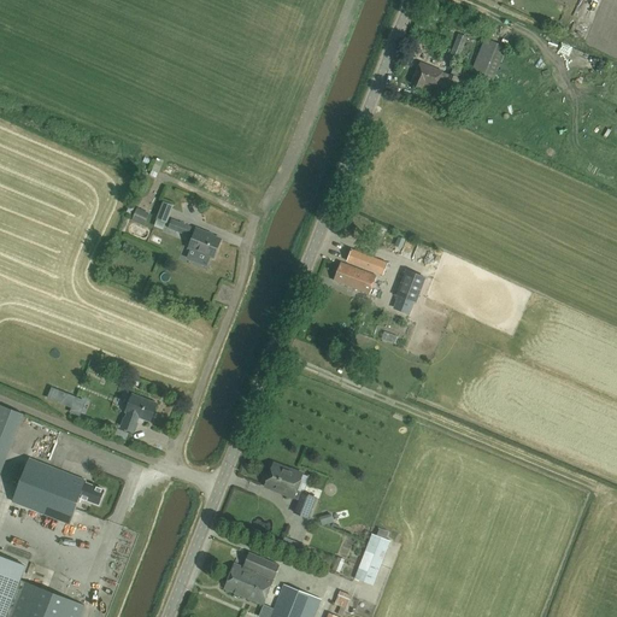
[(501,39),(507,42),(513,33),(507,29),(501,39)]
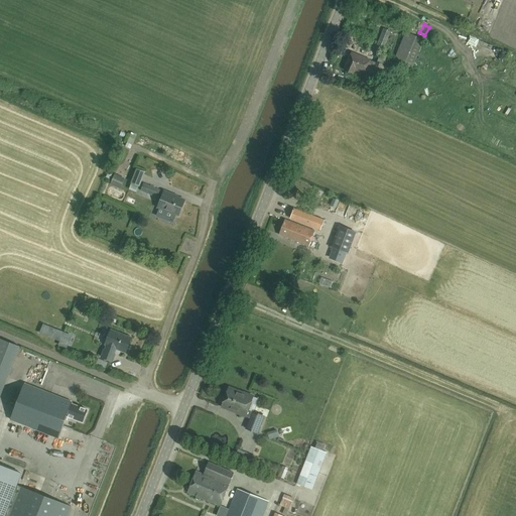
[(390,31),(383,28),(373,53),(379,55),(380,51),(382,51),(390,31)]
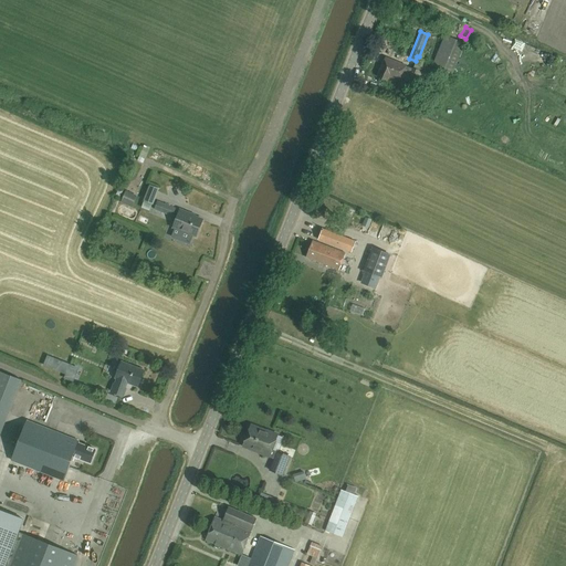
[(464,43),(444,35),(431,67),(438,70),(436,73),(449,79),(464,43)]
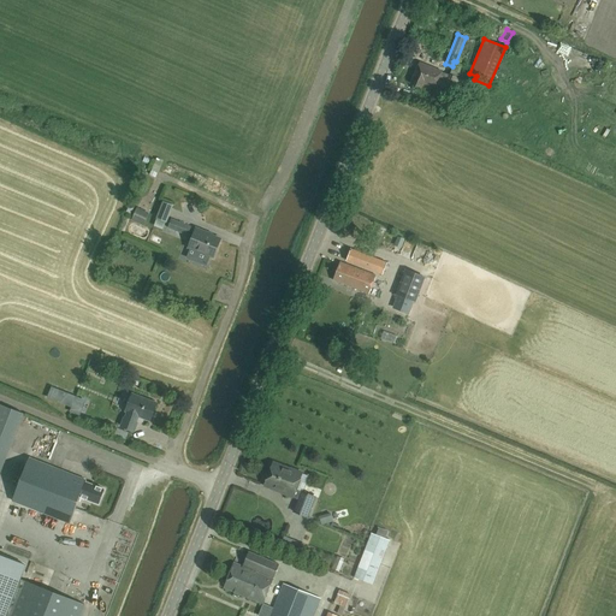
[(442,71),(419,63),(410,84),(421,88),(424,84),(434,89),(436,87),(466,100),(468,93),(474,94),(478,84),(473,82),(475,76),(467,73),(468,71),(452,65),(449,75),(448,75),(440,72),(442,71)]
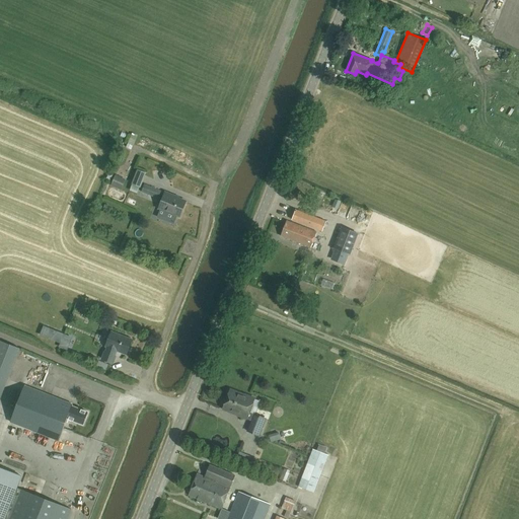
[(144,186),(146,169),(137,168),(135,184),(144,186)]
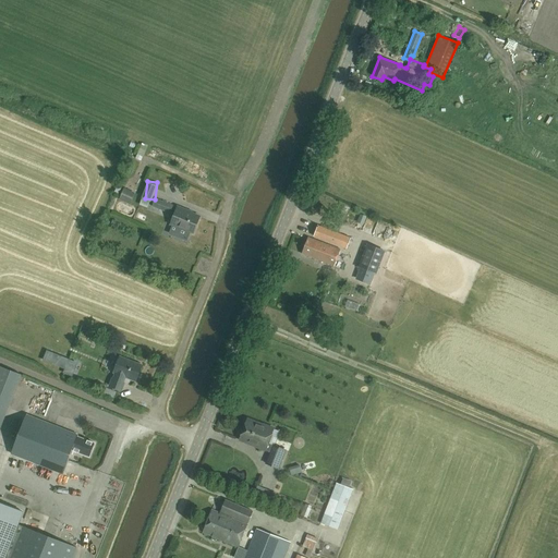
[(173,205),(160,201),(159,202),(155,201),(153,207),(170,214),(173,205)]
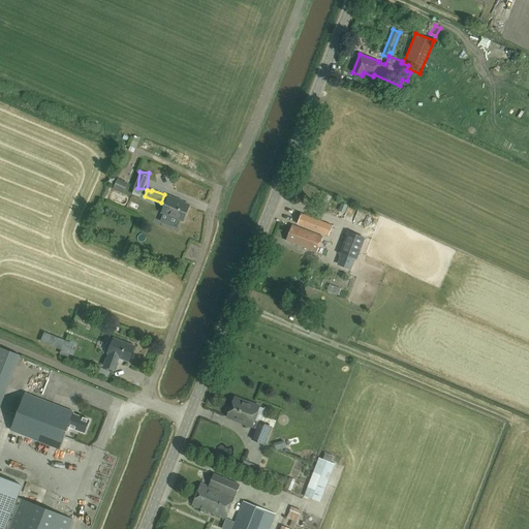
[(177,199),(168,196),(162,213),(183,221),(189,206),(177,200),(177,199)]
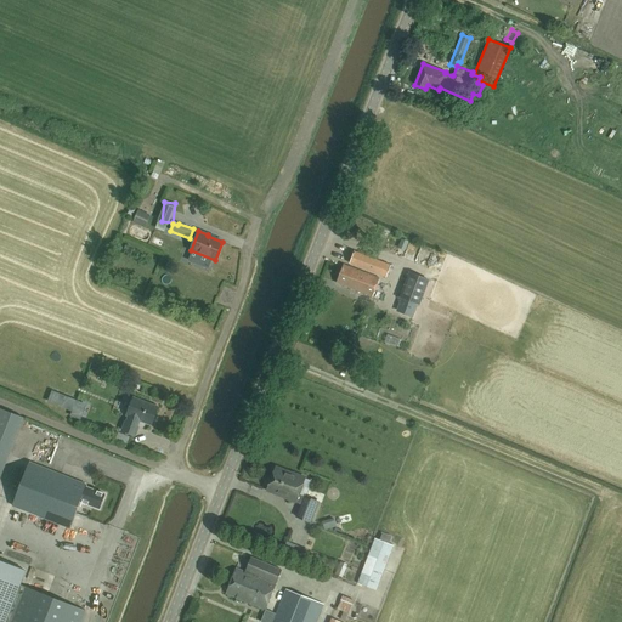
[(390,265),(354,249),(348,263),(384,278),(390,265)]
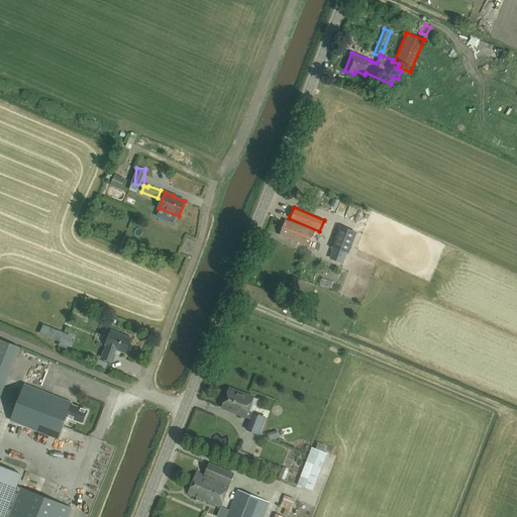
[(315,231),(285,220),(280,235),(310,246),(315,231)]
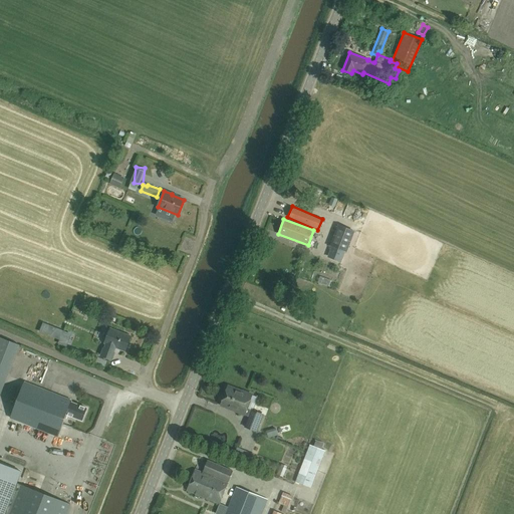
[(353,230),(336,225),(329,247),(345,252),(353,230)]
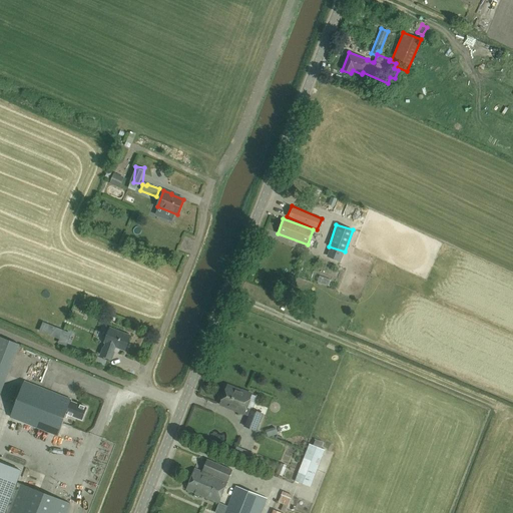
[(129,336),(110,329),(104,343),(106,344),(104,349),(103,349),(101,355),(111,359),(113,353),(112,352),(114,347),(124,350),(129,336)]
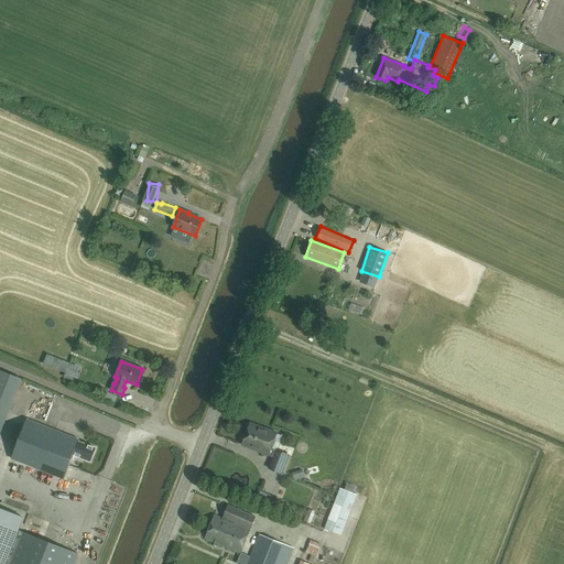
[(0,432),(22,379),(0,370),(0,432)]
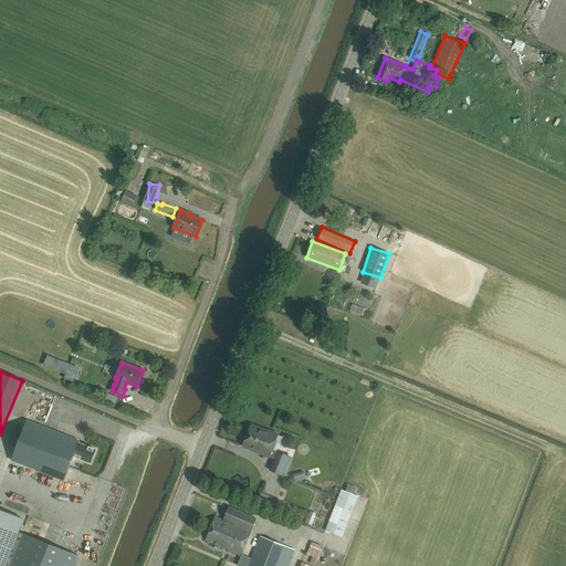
[(79,442),(27,421),(11,460),(63,481),(73,457),(91,463),(95,450),(79,443),(79,442)]
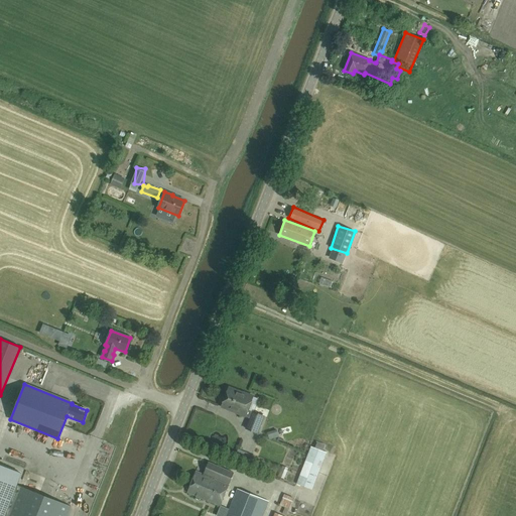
[(253,397),(229,387),(225,398),(223,399),(221,402),(222,405),(221,407),(250,418),(246,428),(257,433),(264,416),(252,412),(248,411),(253,397)]
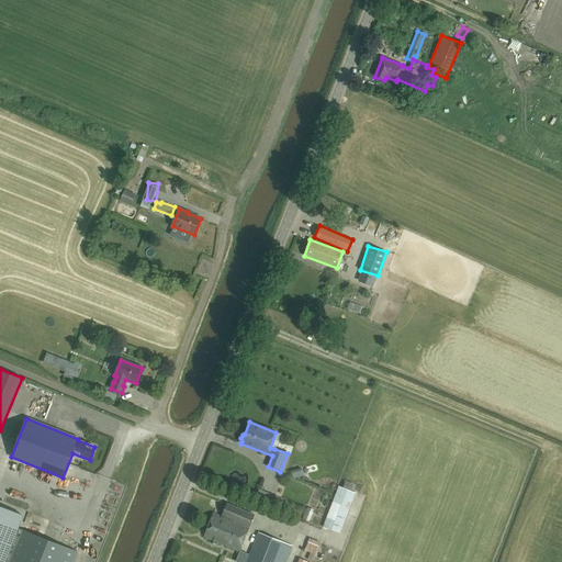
[(293,483),(306,480),(303,467),(289,470),(293,483)]
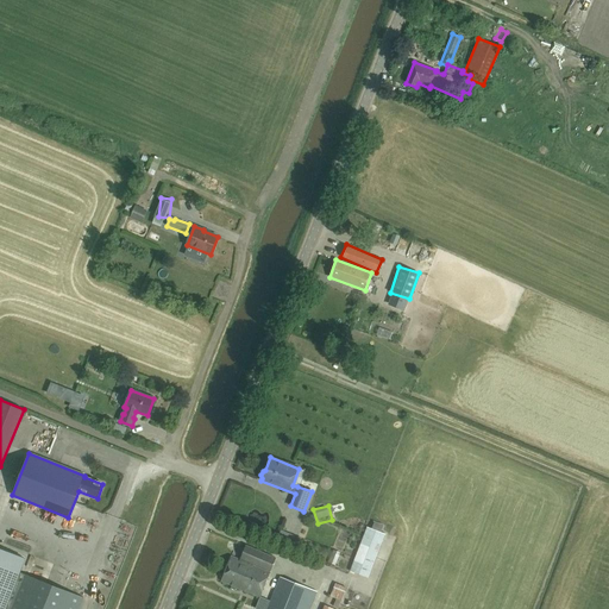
[(292,535),(300,518),(290,514),(282,531),(292,535)]
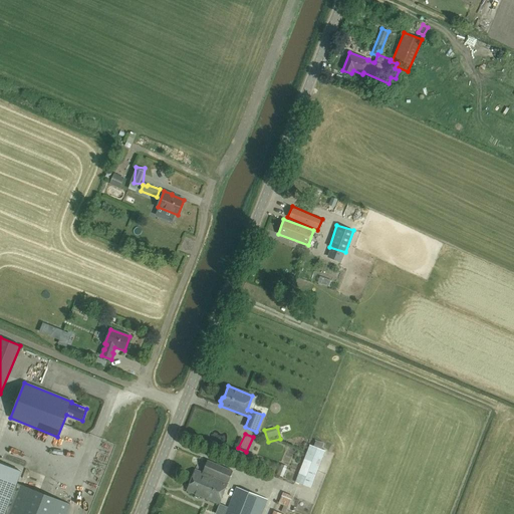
[(325,451),(309,445),(295,482),(311,488),(325,451)]
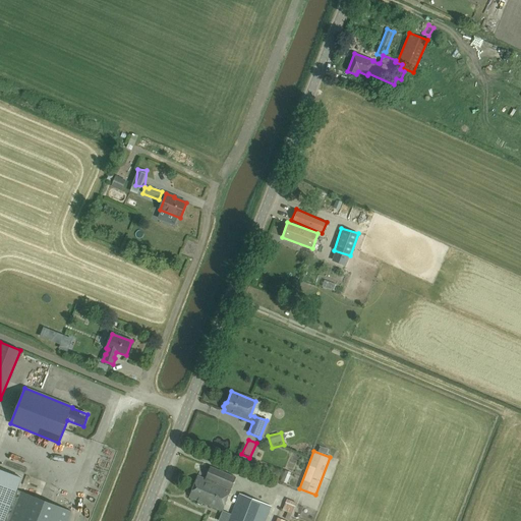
[(236,477),(211,467),(206,479),(197,476),(189,498),(222,511),(231,489),(216,483),(217,482),(231,488),(236,477)]
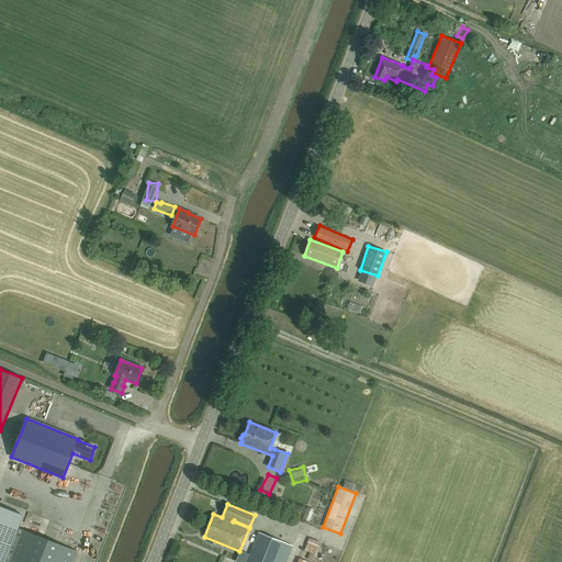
[(0,561),(6,561),(24,516),(0,506),(0,561)]
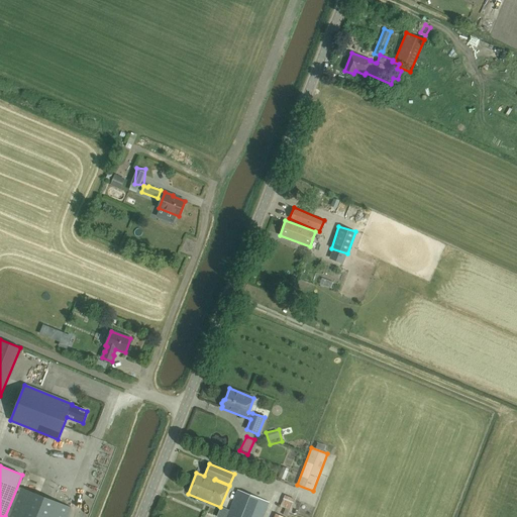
[(67,516),(71,508),(18,487),(6,516),(67,516)]
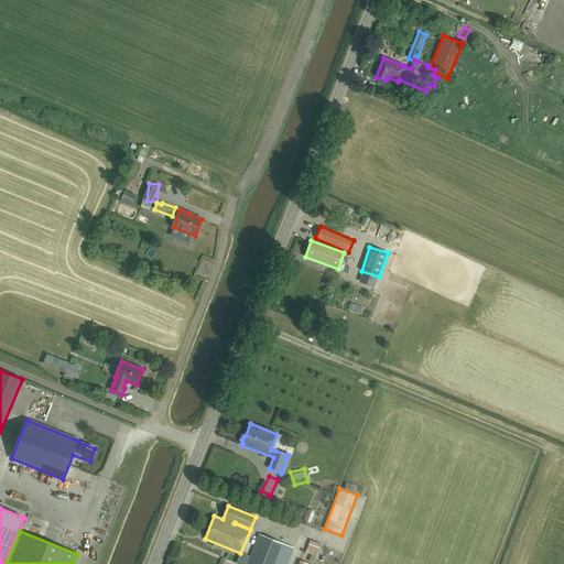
[(286,563),(293,549),(259,534),(247,563),(286,563)]
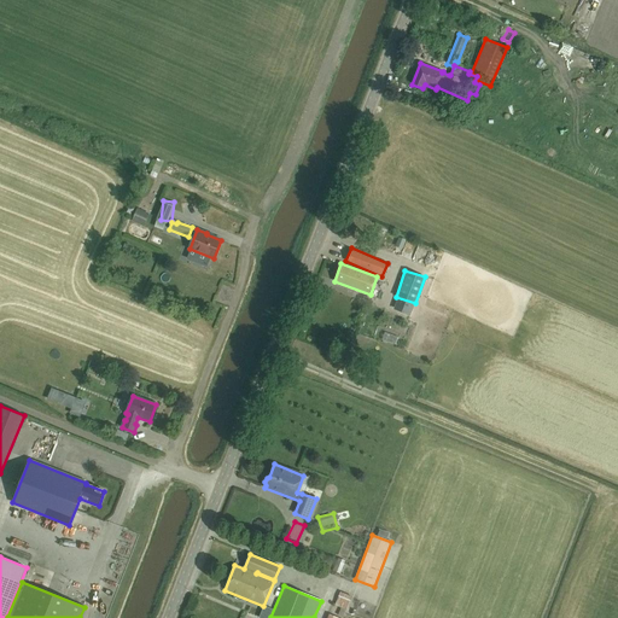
[(353,598),(340,592),(334,605),(347,611),(353,598)]
